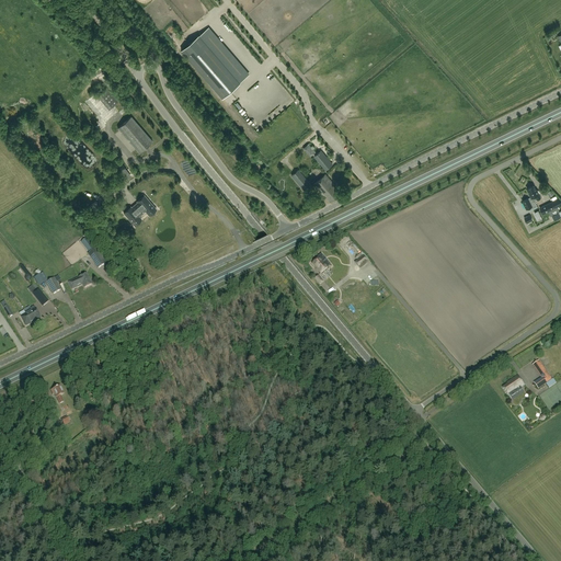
[(181,50),(222,99),(240,83),(240,82),(249,75),(208,29),(199,35),(191,43),(181,50)]
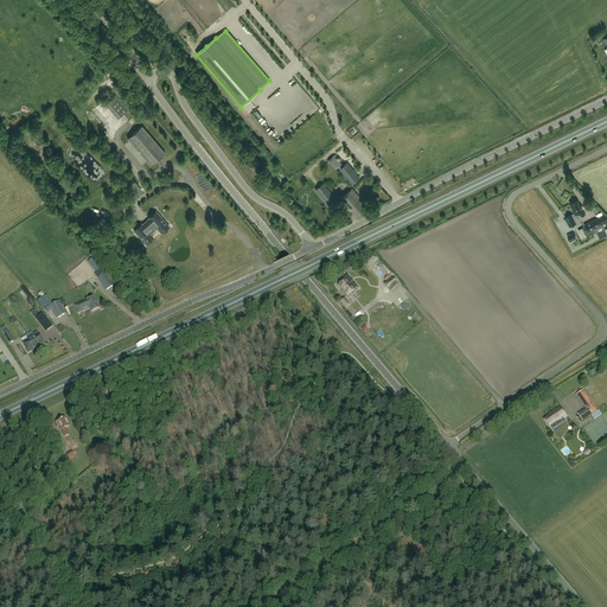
[(117,119),(127,110),(115,96),(106,104),(117,119)]
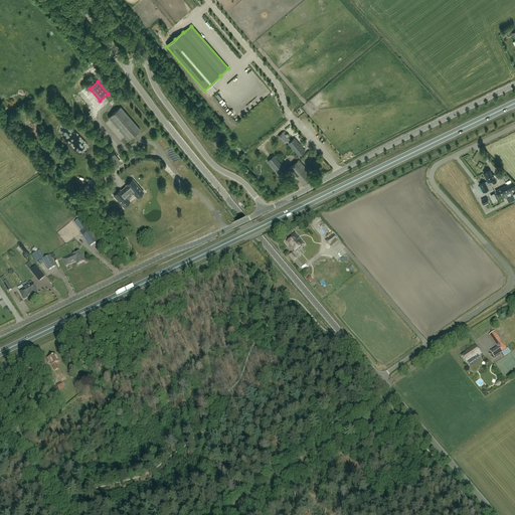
[(128,141),(140,130),(120,108),(108,118),(128,141)]
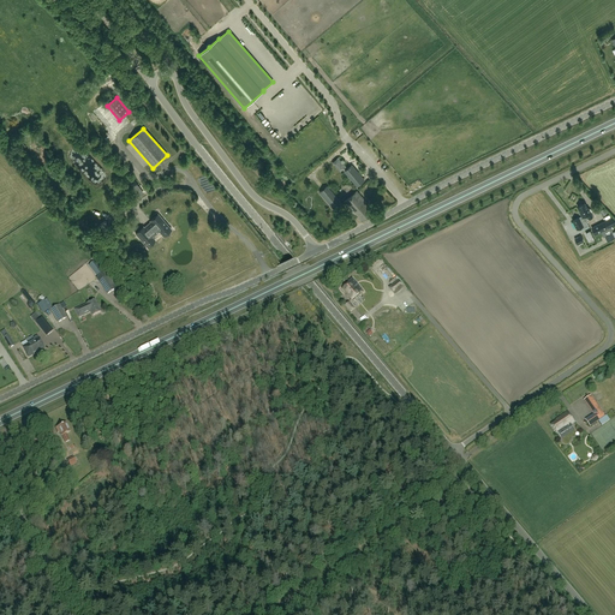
[(346,166),(339,157),(333,162),(340,171),(346,166)]
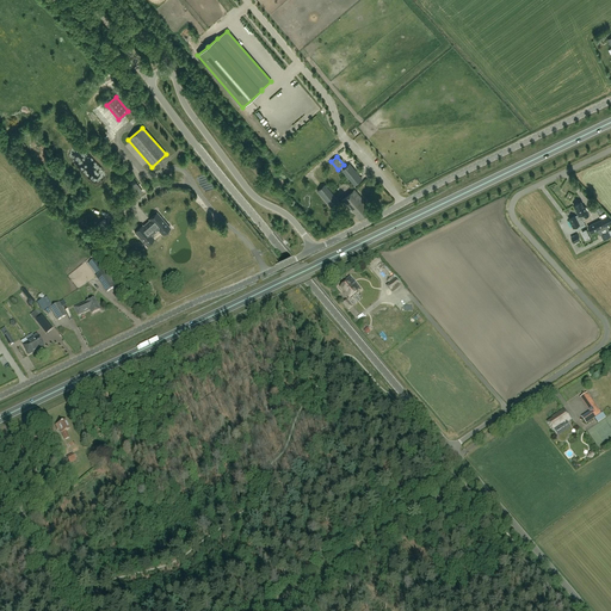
[(349,165),(343,171),(356,185),(362,179),(349,165)]
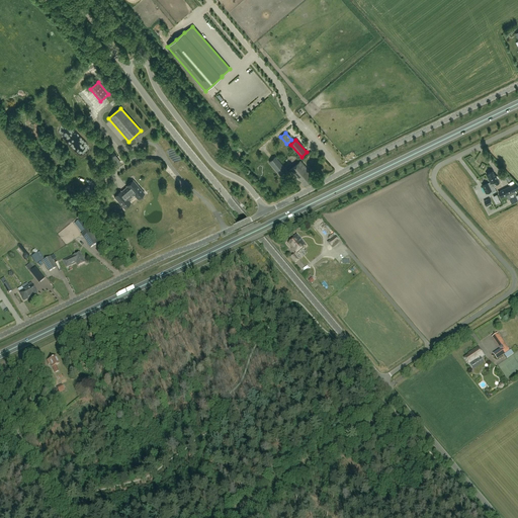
[(280,175),(286,170),(275,157),(269,162),(280,175)]
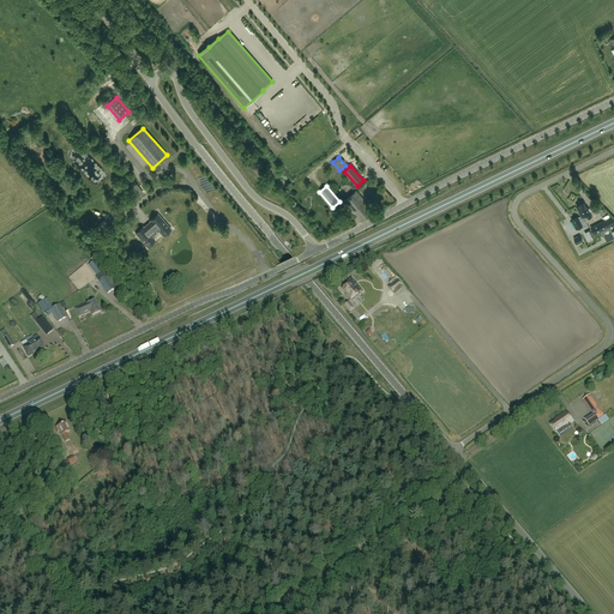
[(360,221),(371,212),(367,208),(368,206),(366,204),(366,203),(356,191),(343,202),(353,212),(360,221)]
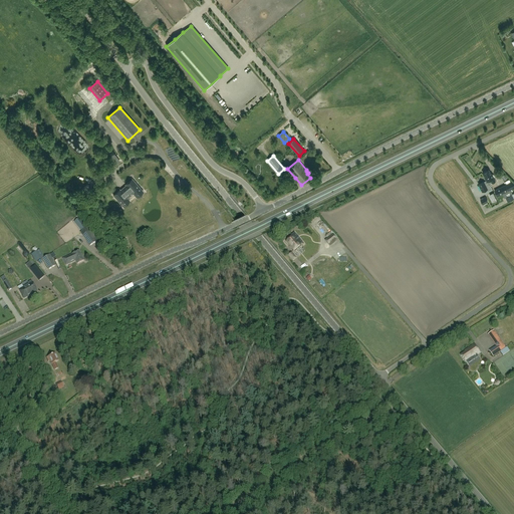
[(483,174),(487,181),(489,185),(490,185),(495,182),(493,178),(494,178),(492,174),(491,175),(489,171),(483,174)]
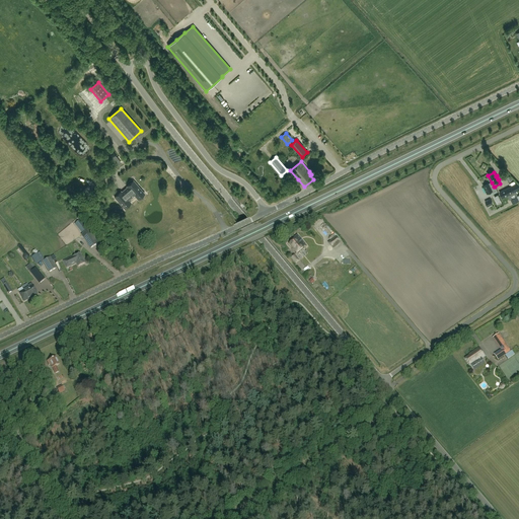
[(138,200),(145,194),(133,180),(127,187),(128,188),(122,192),(121,192),(115,198),(125,209),(131,203),(128,200),(134,195),(138,200)]
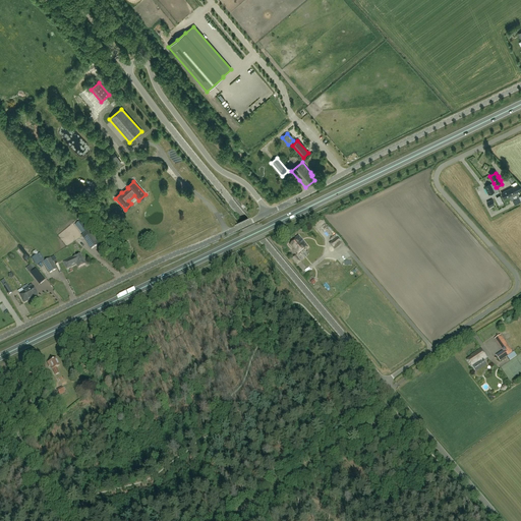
[(497,187),(496,187),(494,183),(490,184),(485,187),(488,194),(490,193),(491,195),(499,191),(497,187)]
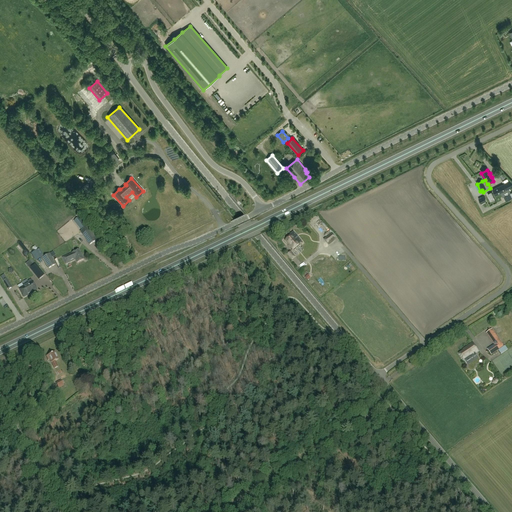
[(501,193),(510,188),(507,183),(497,188),(495,188),(498,194),(501,193)]
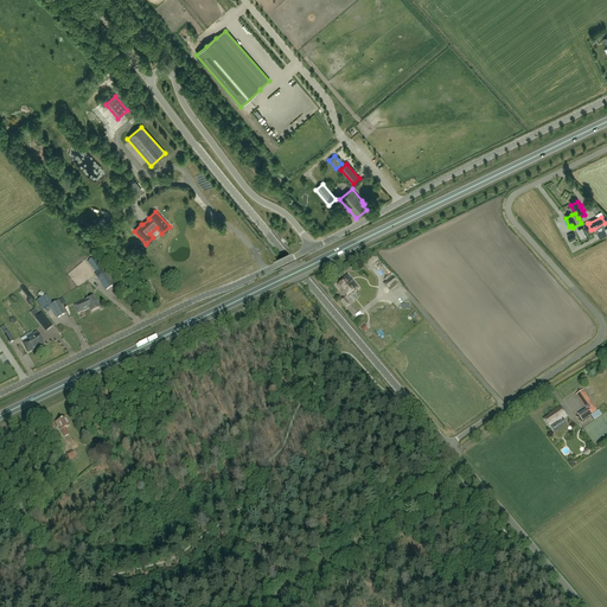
[(88,262),(98,274),(103,269),(93,257),(88,262)]
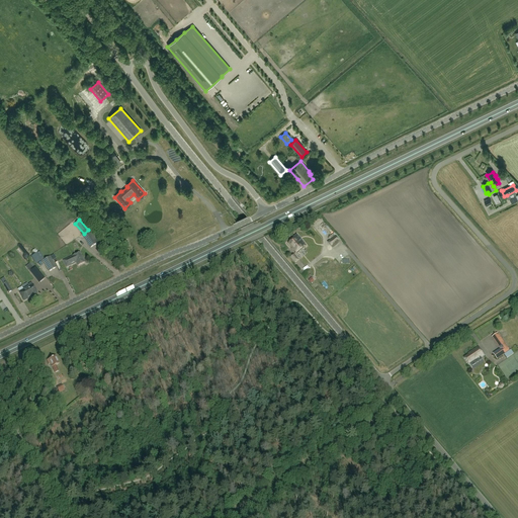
[(97,244),(90,234),(83,238),(90,248),(97,244)]
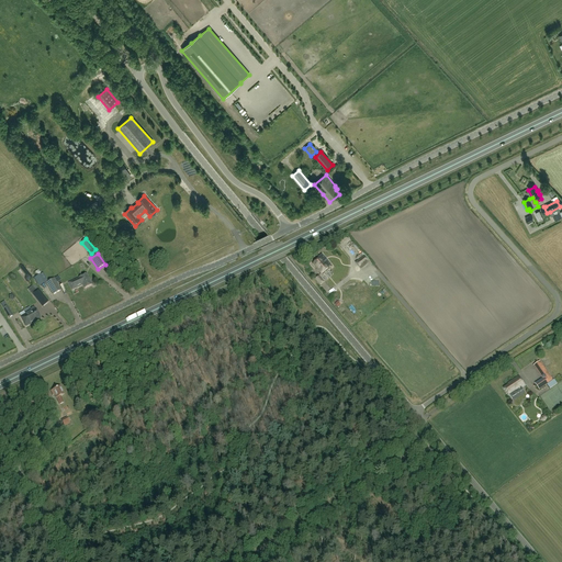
[(360,269),(369,262),(364,257),(356,263),(360,269)]
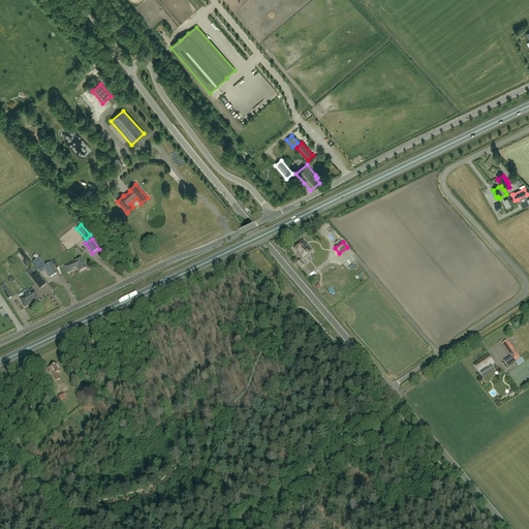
[(303,258),(309,253),(301,244),(294,249),(303,258)]
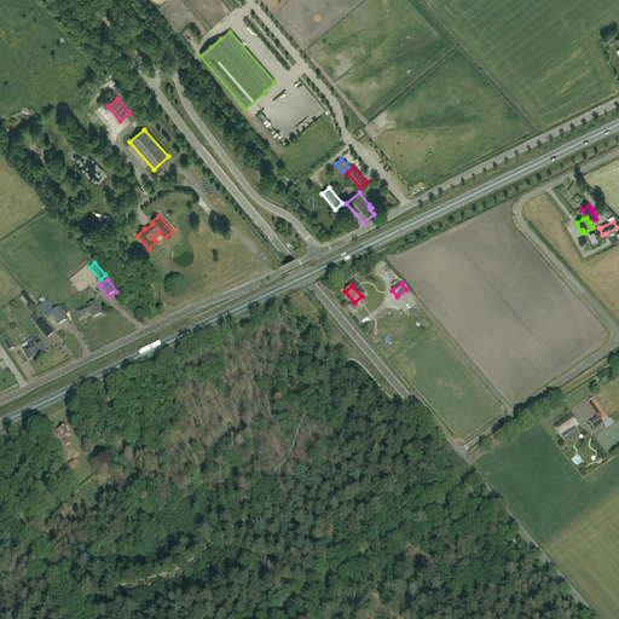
[(92,314),(93,318),(102,314),(96,302),(87,306),(88,307),(88,306),(92,314)]
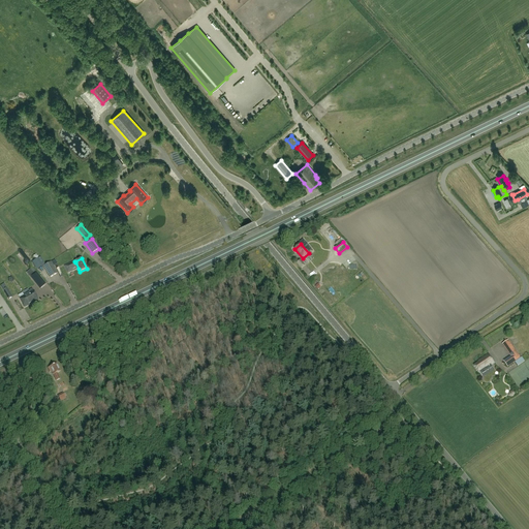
[(302,269),(306,266),(301,260),(297,262),(302,269)]
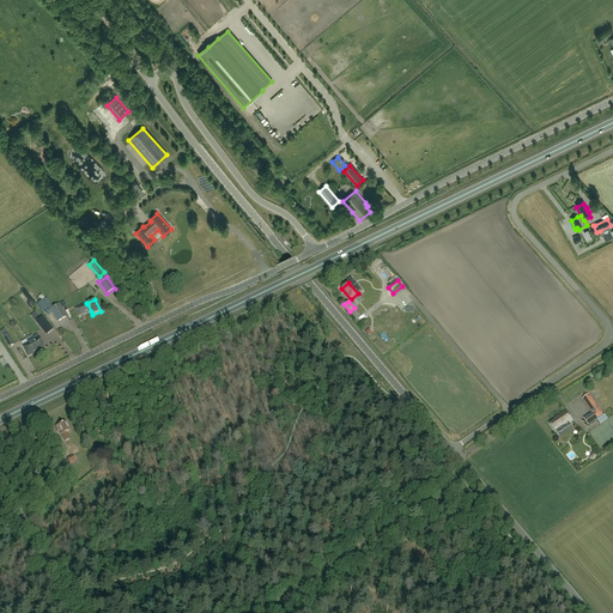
[(87,304),(76,309),(79,317),(91,311),(87,303),(87,304)]
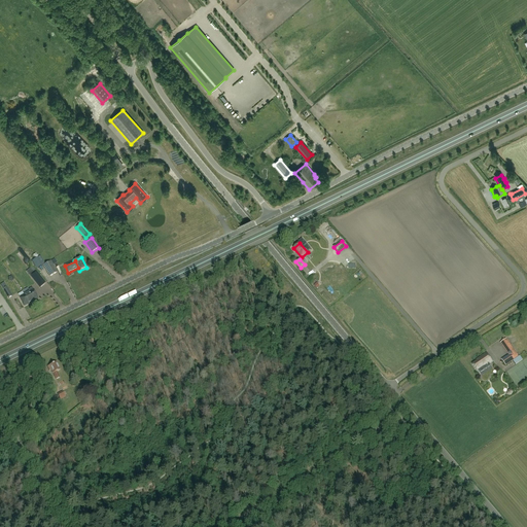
[(57,273),(50,262),(43,267),(49,277),(57,273)]
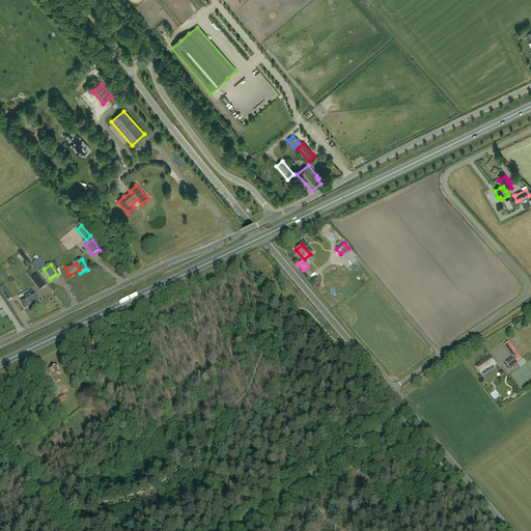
[(31,279),(40,290),(46,285),(36,274),(31,279)]
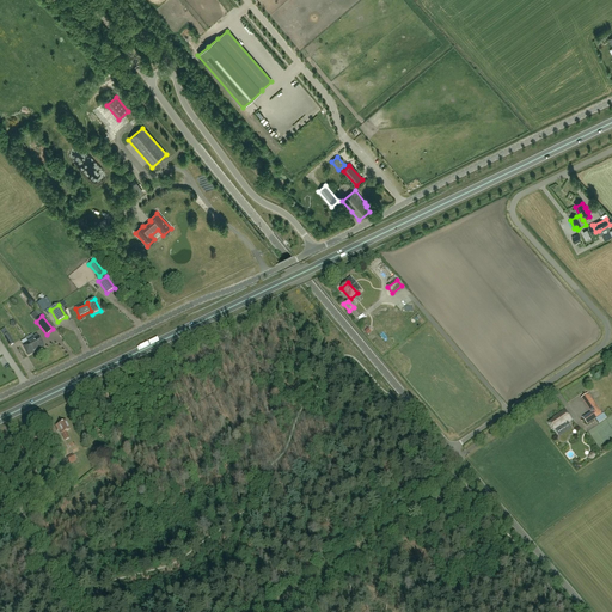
[(14,343),(8,334),(5,336),(10,346),(14,343)]
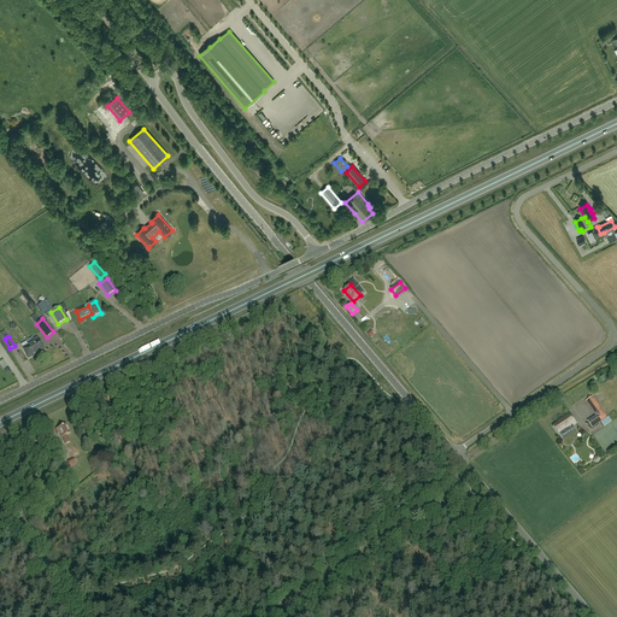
[(29,359),(45,350),(39,340),(34,342),(31,339),(21,345),(29,359)]
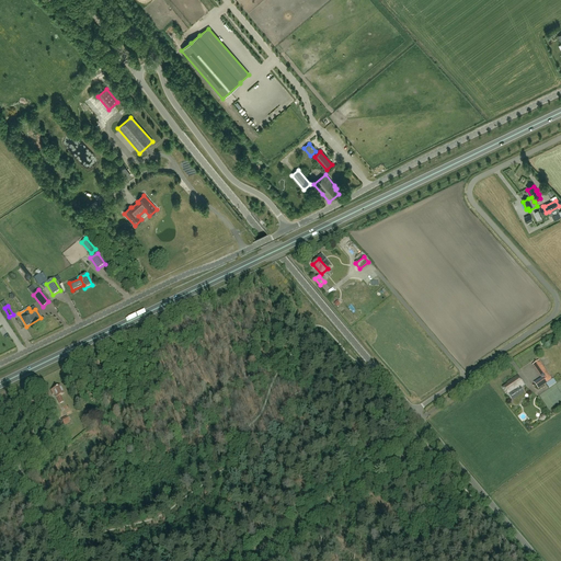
[(538,389),(551,380),(538,362),(533,365),(541,378),(535,384),(538,389)]
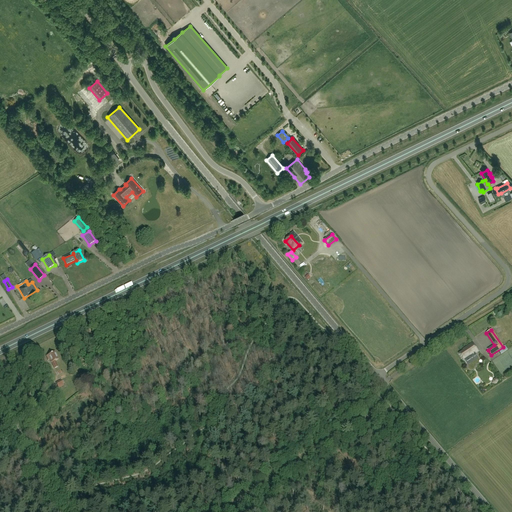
[(469,357),(477,352),(471,343),(462,350),(463,351),(458,354),(462,360),(469,356),(469,357)]
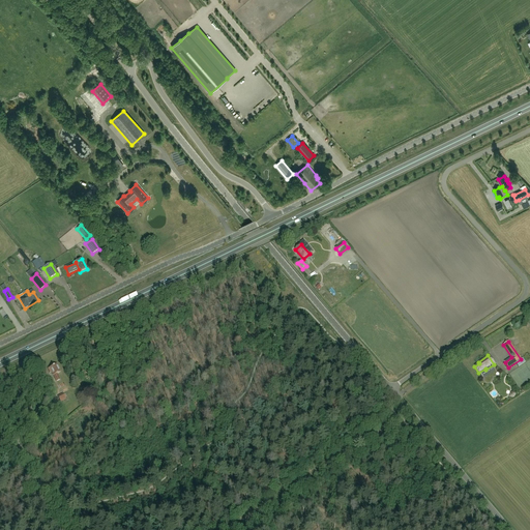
[(60,380),(57,374),(60,373),(57,364),(48,370),(50,373),(51,372),(53,376),(54,376),(57,382),(60,380)]
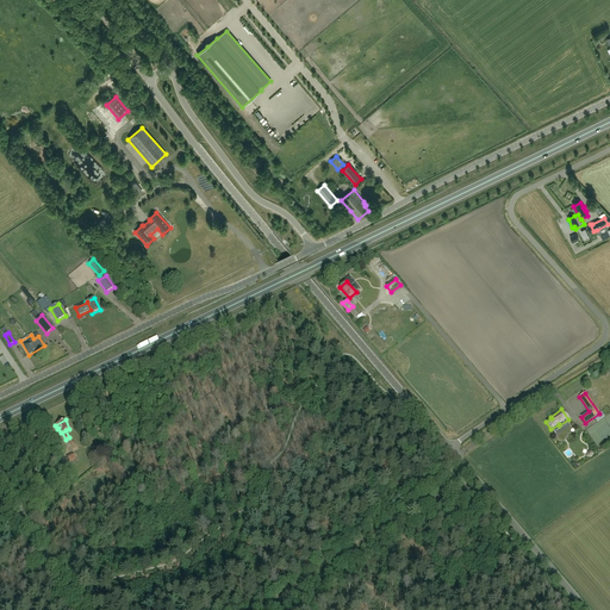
[(73,467),(81,465),(78,458),(70,460),(73,467)]
